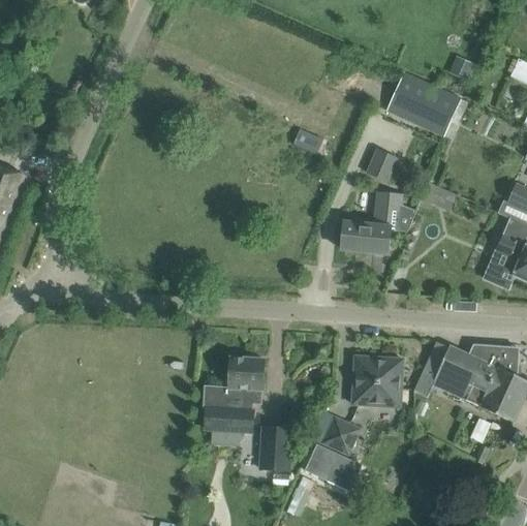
[(446,70),(467,80),(474,63),(455,54),(446,70)]
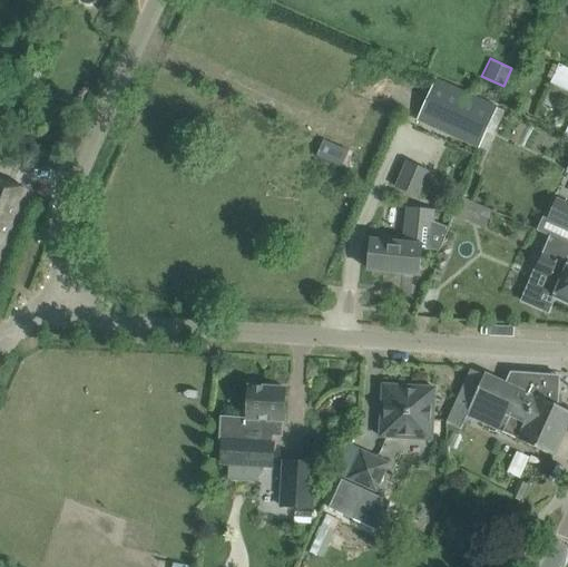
[(545,80),(567,90),(567,65),(555,59),(545,80)]
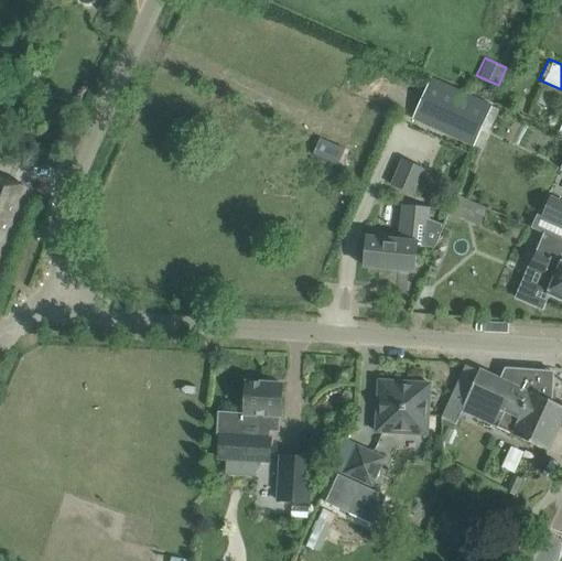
[(472,144),(490,104),(430,76),(412,117),(472,144)]
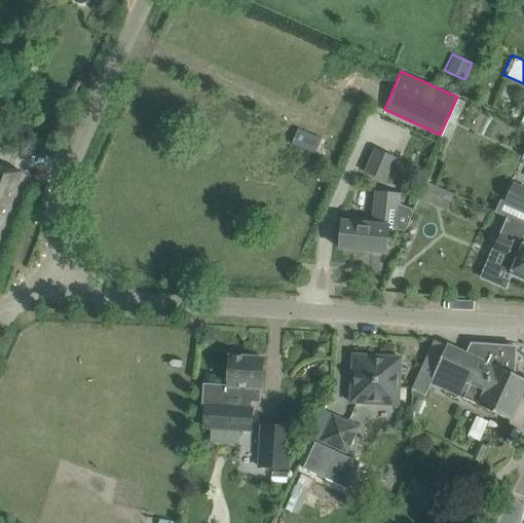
[(296,126),(290,141),(303,147),(309,132),(296,126)]
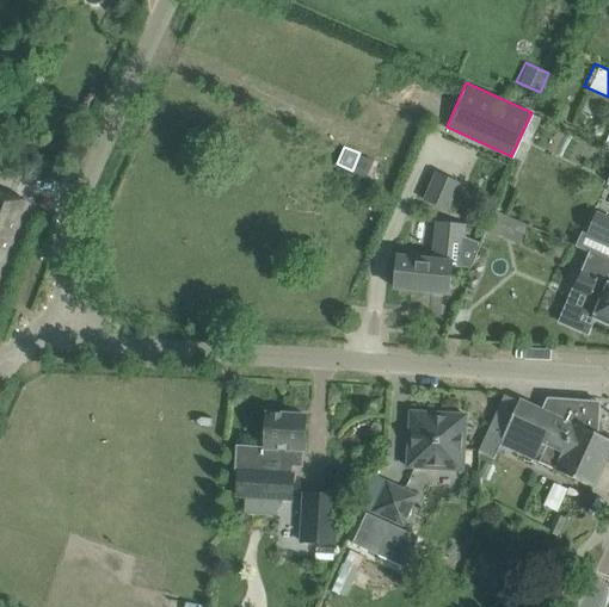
[(434,171),(423,197),(447,208),(459,181),(434,171)]
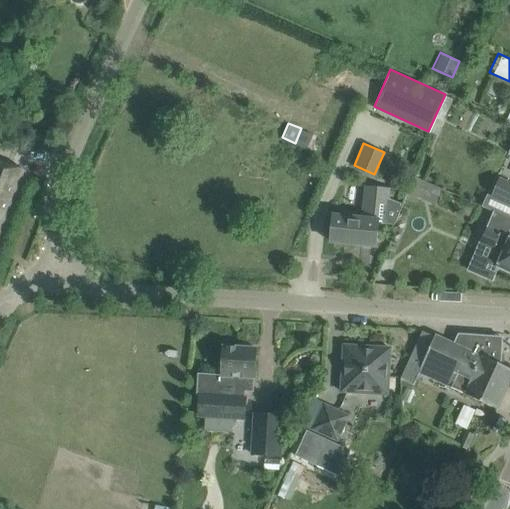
[(0,227),(23,168),(0,159),(0,227)]
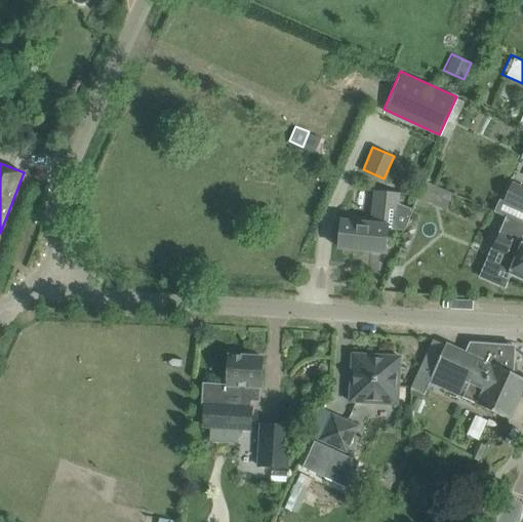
[(417,196),(414,202),(424,206),(427,200),(432,202),(439,186),(424,179),(417,196)]
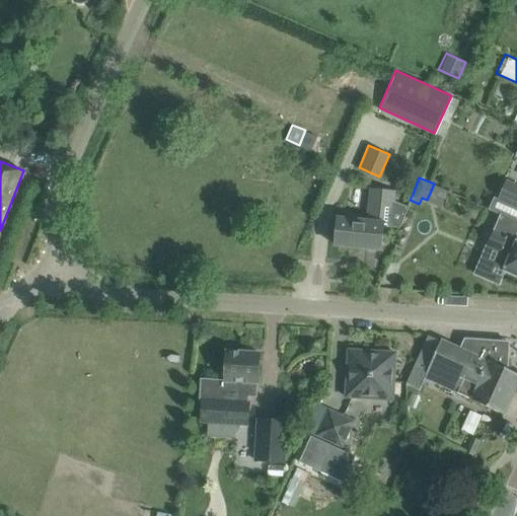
[(492,195),(487,207),(499,212),(516,219),(516,183),(504,178),(496,197),(492,195)]
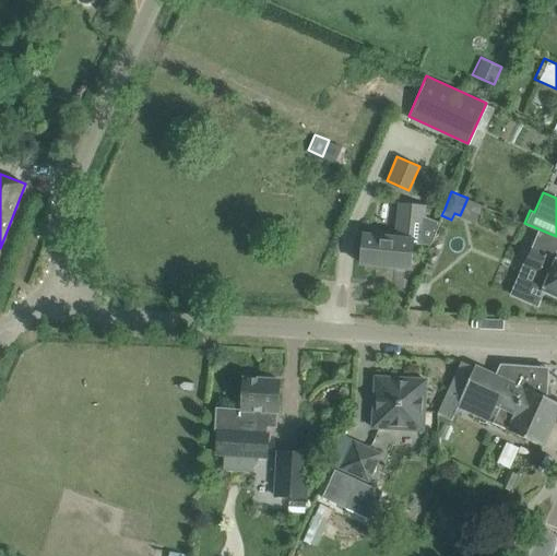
[(362,234),(358,262),(409,267),(412,240),(418,240),(421,219),(423,204),(402,202),(401,219),(396,217),(394,237),(362,234)]
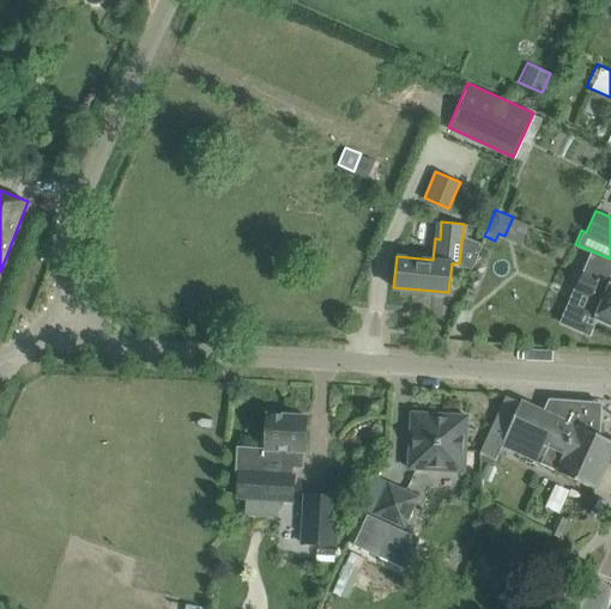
[(580,309),(594,316),(610,322),(610,280),(610,278),(610,259),(590,250),(573,288),(586,294),(580,309)]
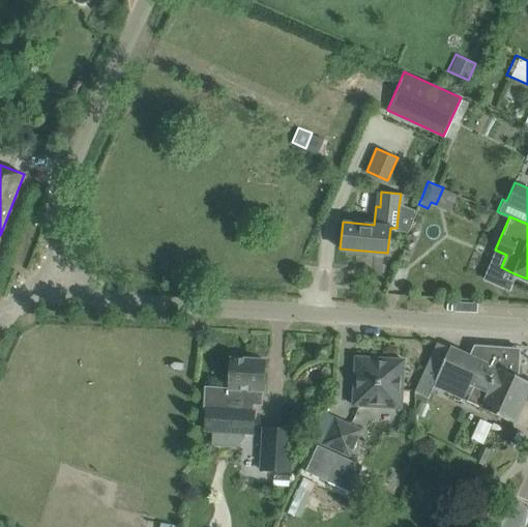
[(519,347),(507,346),(473,344),(468,354),(449,345),(448,346),(436,341),(414,390),(426,396),(431,384),(479,406),(495,413),(514,421),(527,388),(527,380),(517,375),(519,347)]
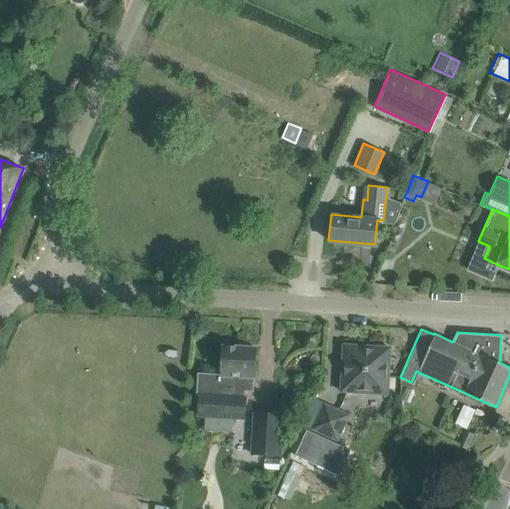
[(386,392),(387,366),(389,346),(384,346),(383,343),(375,342),(373,345),(342,343),(340,389),(386,392)]
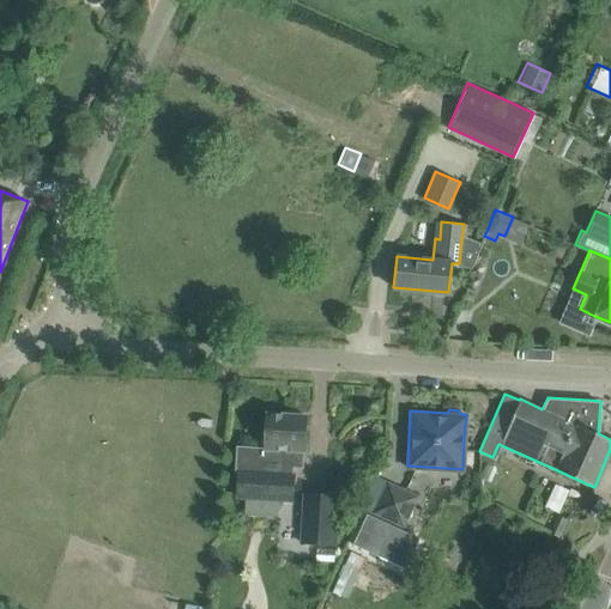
[(235,444),(234,472),(237,472),(236,495),(244,495),(243,512),(277,515),(278,498),(291,499),(292,474),(291,474),(292,466),(297,466),(302,466),(303,450),(304,438),(306,414),(266,412),(264,436),(264,446),(235,444)]
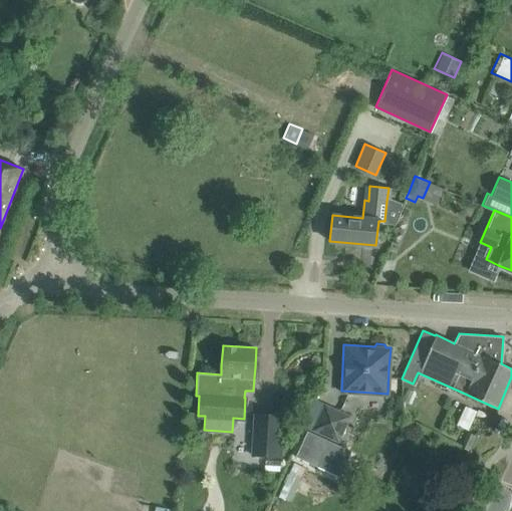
[(311,429),(337,441),(349,415),(323,403),(311,429)]
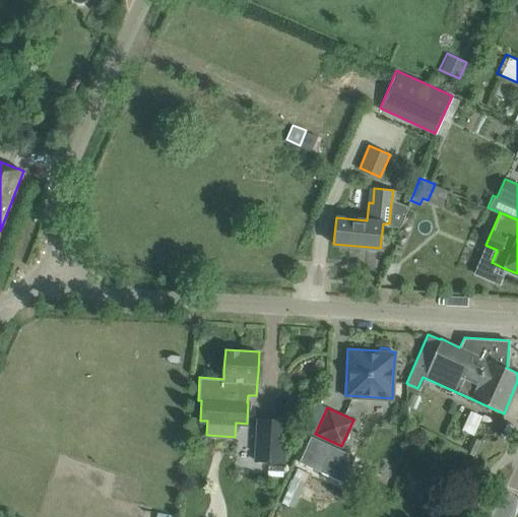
[(257,421),(254,461),(282,462),(285,422),(257,421)]
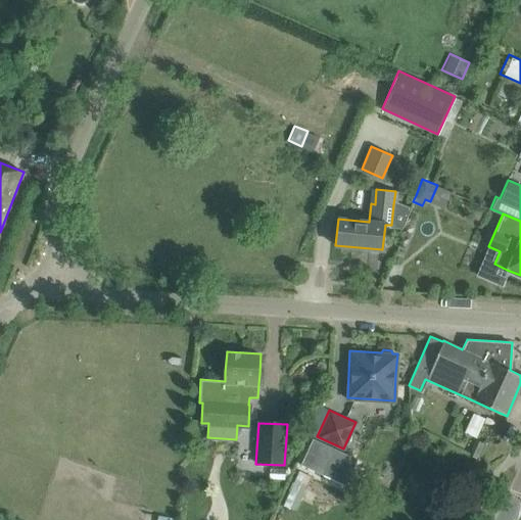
[(313,437),(300,463),(344,483),(357,458),(313,437)]
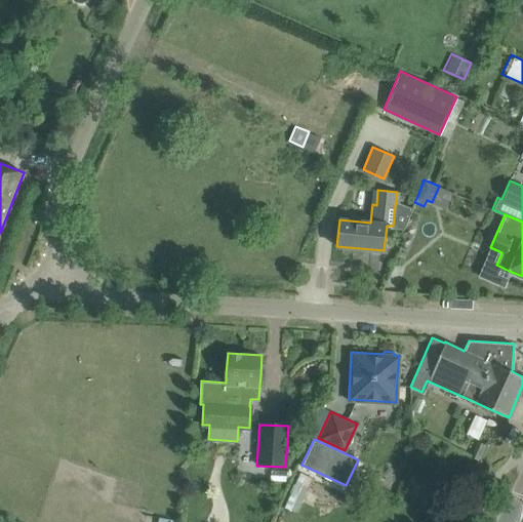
[(480,460),(487,445),(486,444),(477,440),(471,455),(475,457),(479,459),(480,460)]
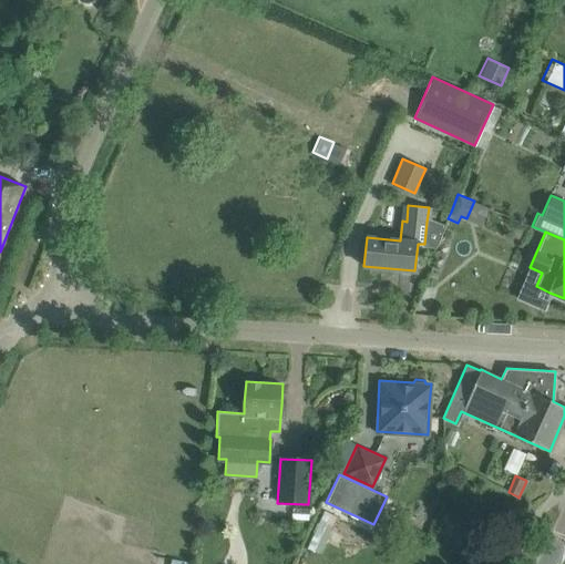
All buildings are outlined.
